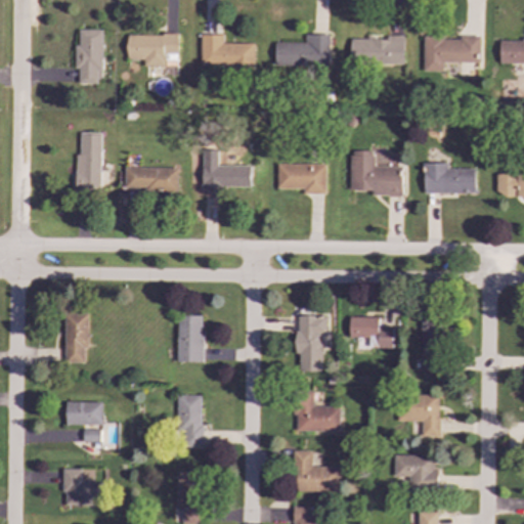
[(77,26),(102,27),(102,69),(98,69),(98,76),(96,76),(96,80),(78,80),(78,66),(73,66),(73,42),(77,42),(77,26)]
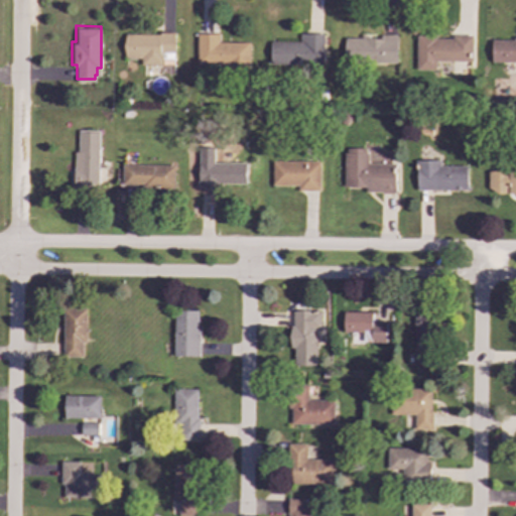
[(125,32),(158,33),(158,30),(175,30),(175,52),(162,52),(162,65),(159,65),(158,73),(142,73),(142,63),(140,63),(140,57),(125,56),(125,32)]
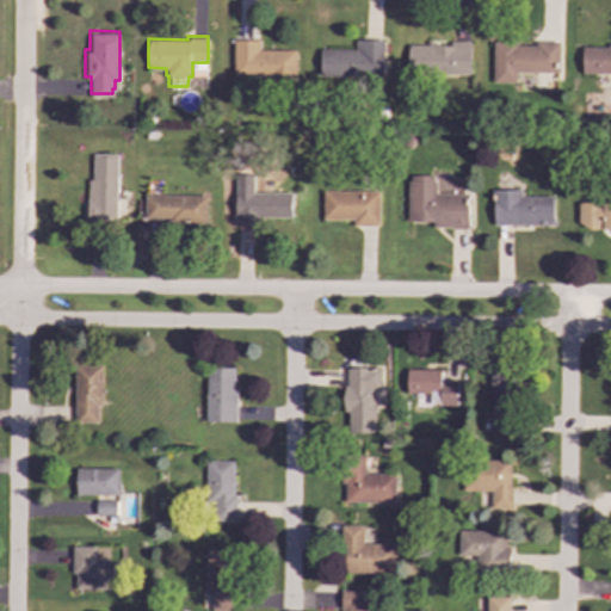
[(233,38),(260,39),(259,49),(296,49),(296,82),(269,82),(269,75),(233,75),(233,38)]
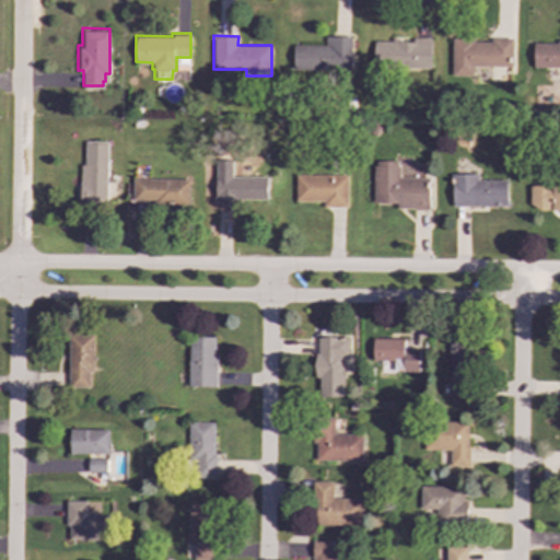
[(325,36),(351,36),(351,70),(291,69),(292,44),(325,45),(325,36)]
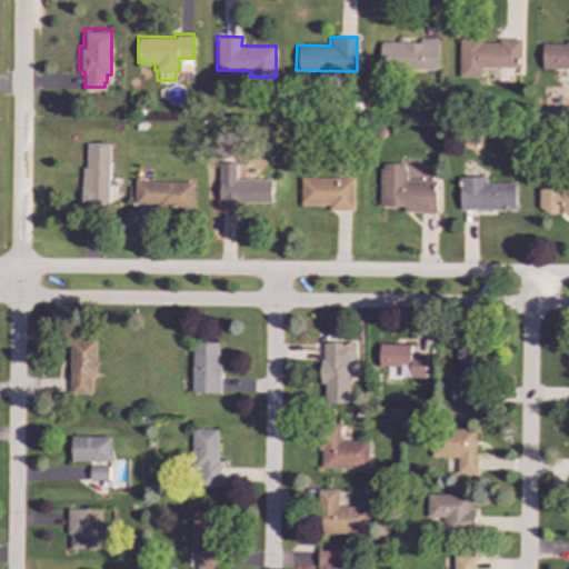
[(379,41),(397,41),(397,38),(437,38),(437,68),(379,69),(379,41)]
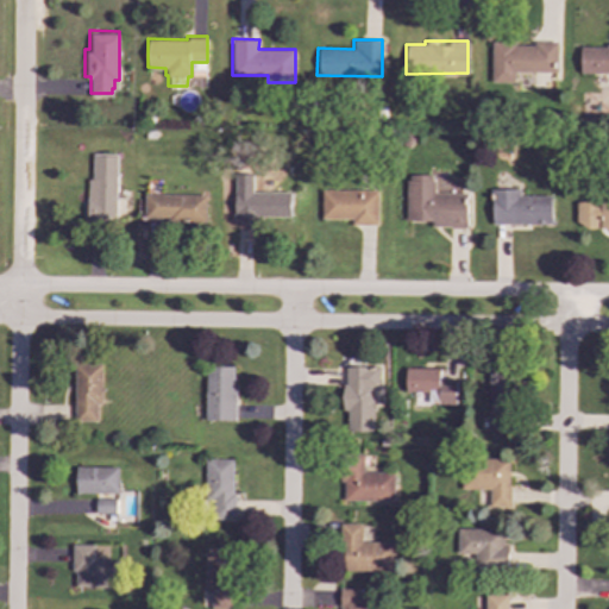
[(491,42),(515,42),(515,45),(534,45),(534,41),(558,41),(558,73),(515,73),(515,82),(490,82),(491,42)]
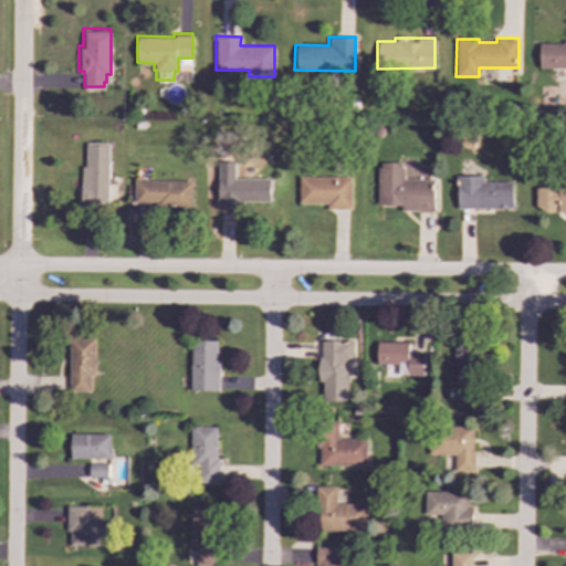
[(540,43),(563,43),(563,40),(565,40),(565,67),(540,67),(540,43)]
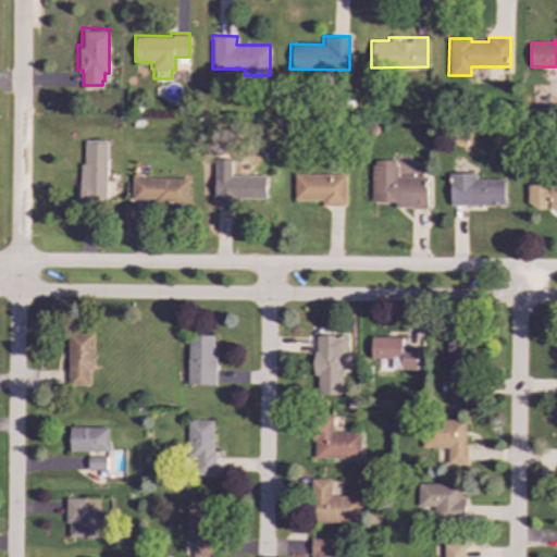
[(84,138),(107,138),(106,199),(78,199),(79,161),(84,161),(84,138)]
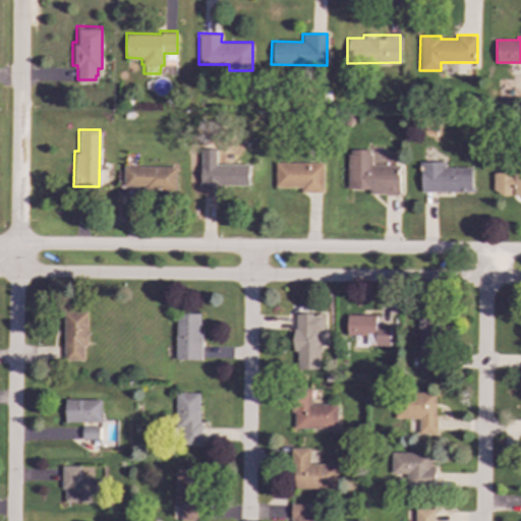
[(350,149),(368,149),(368,154),(372,154),(372,164),(400,164),(399,194),(398,193),(398,195),(386,195),(386,193),(368,193),(368,189),(347,188),(347,155),(349,155),(350,149)]
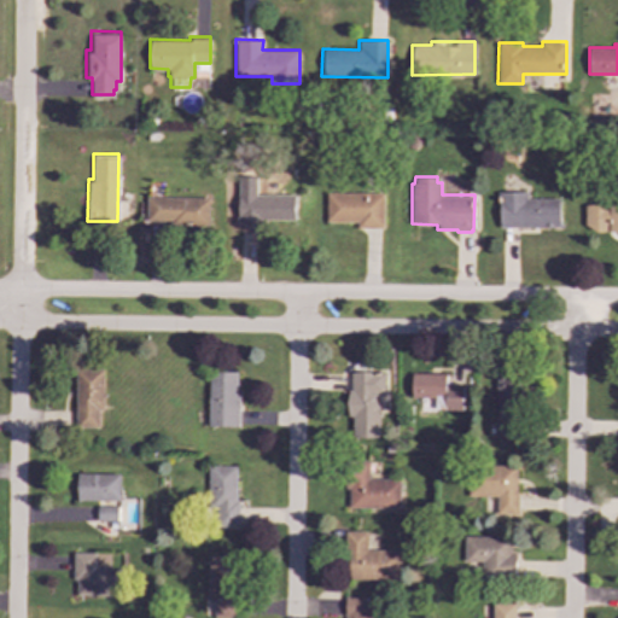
[(325,191),(384,192),(383,229),(356,229),(356,222),(324,222),(325,191)]
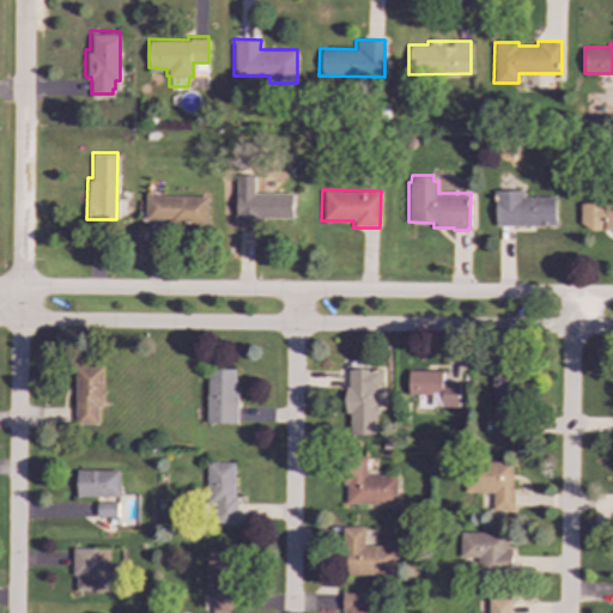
[(493,190),(523,189),(523,196),(556,196),(557,225),(495,226),(493,190)]
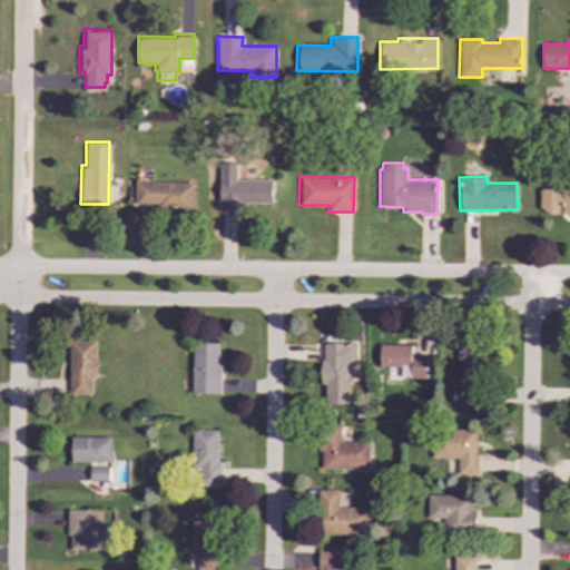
[(135,179),(193,182),(192,209),(134,207),(135,179)]
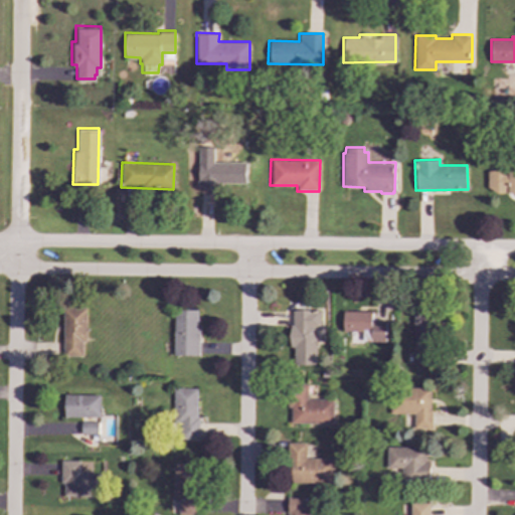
[(197,162),(244,162),(244,182),(219,182),(219,188),(195,188),(195,178),(197,178),(197,162)]
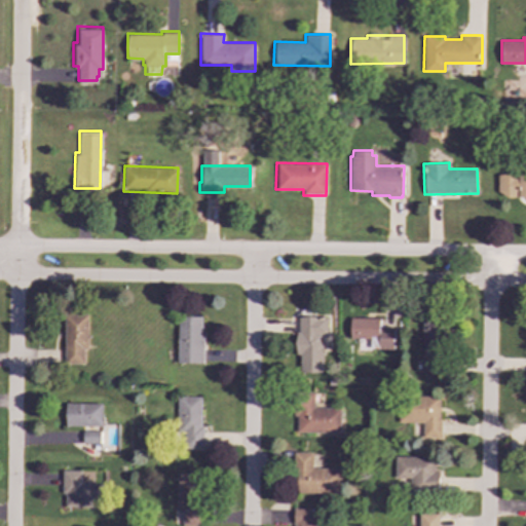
[(498,175),(519,175),(519,174),(525,174),(525,196),(506,196),(497,191),(498,175)]
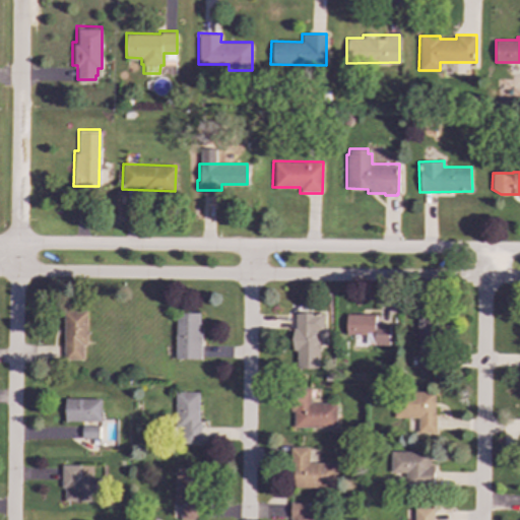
[(86,312),(64,312),(64,361),(85,361),(86,312)]
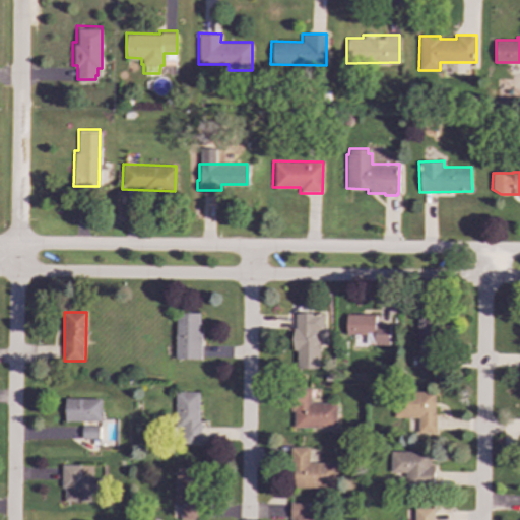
[(201,314),(176,313),(176,359),(200,360),(201,314)]
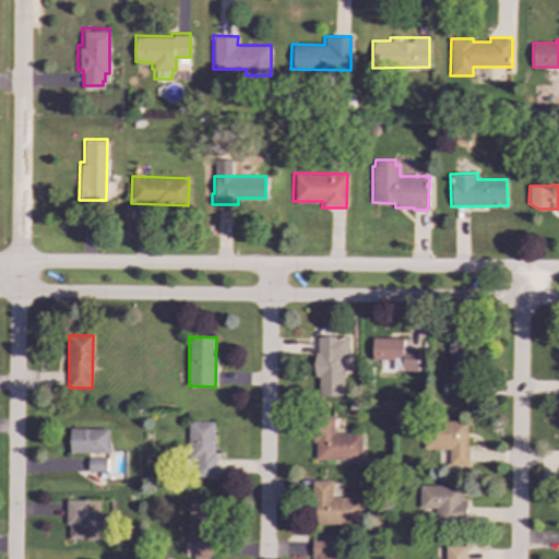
[(319,396),(343,396),(343,357),(349,357),(349,337),(316,337),(316,378),(319,378),(319,396)]
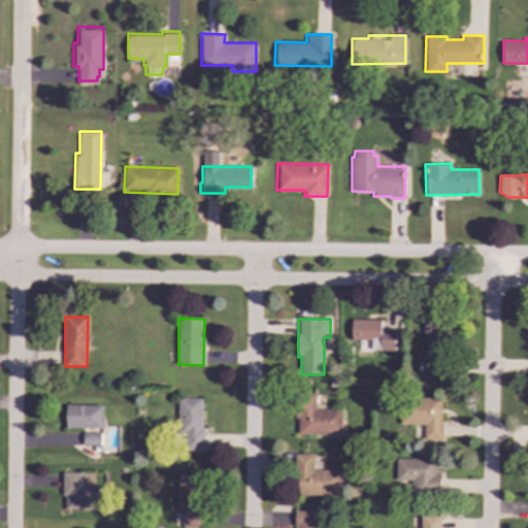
[(396,330),(382,330),(382,320),(352,320),(352,339),(382,340),(381,351),(395,352),(396,330)]
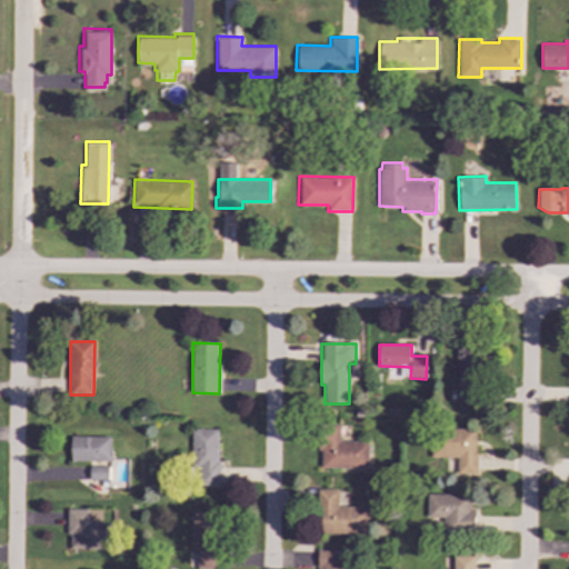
[(477,347),(457,347),(457,413),(477,413),(477,347)]
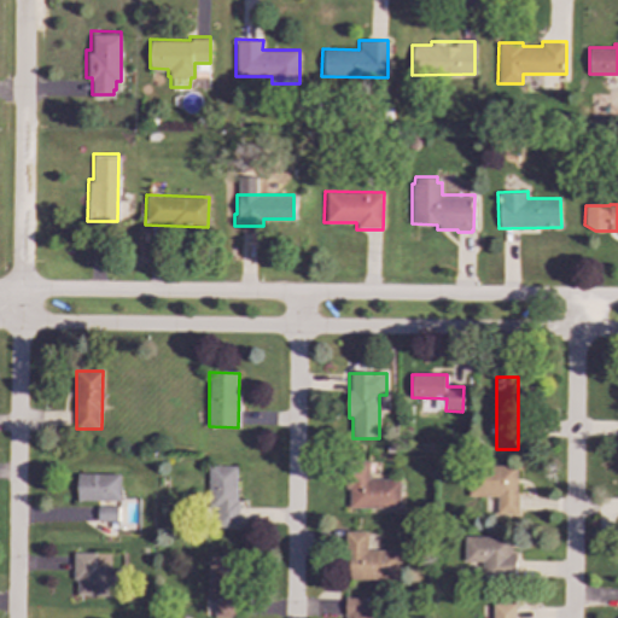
[(369,481),(369,462),(348,462),(348,509),(401,509),(401,481),(369,481)]
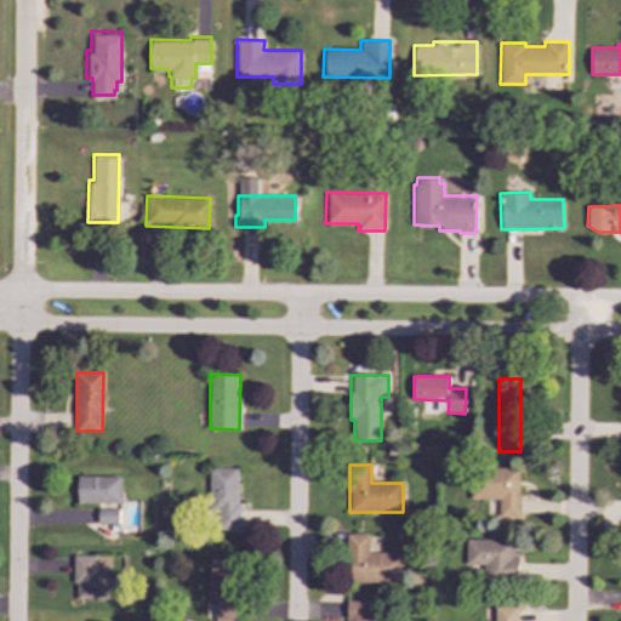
[(239,469),(209,469),(209,528),(239,529),(239,469)]
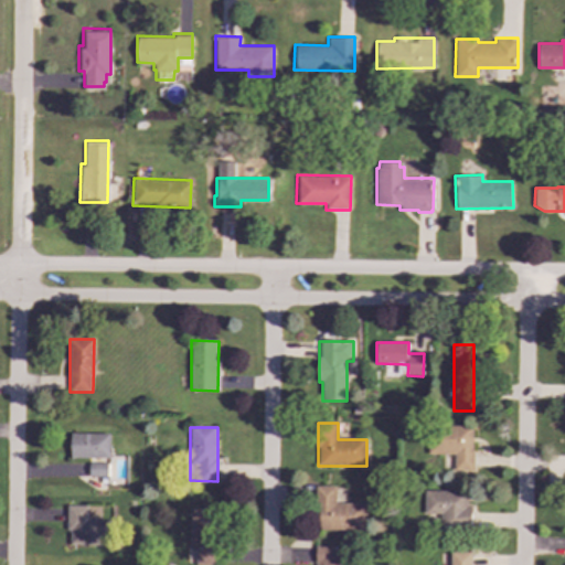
[(454,472),(472,472),(471,427),(427,428),(428,456),(452,455),(454,472)]
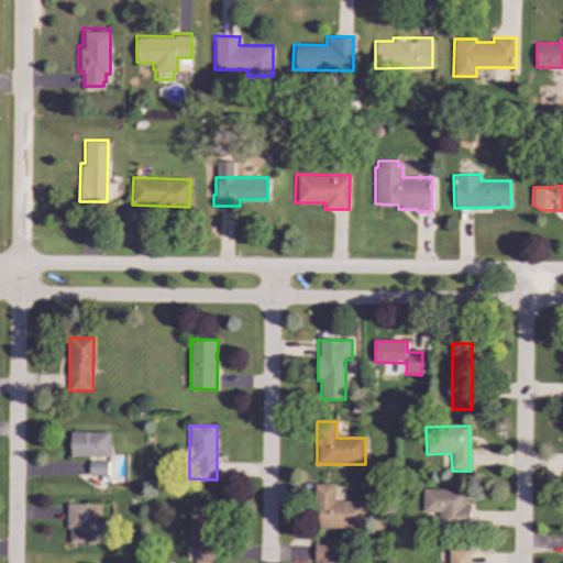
[(110,433),(70,432),(70,456),(110,456),(110,433)]
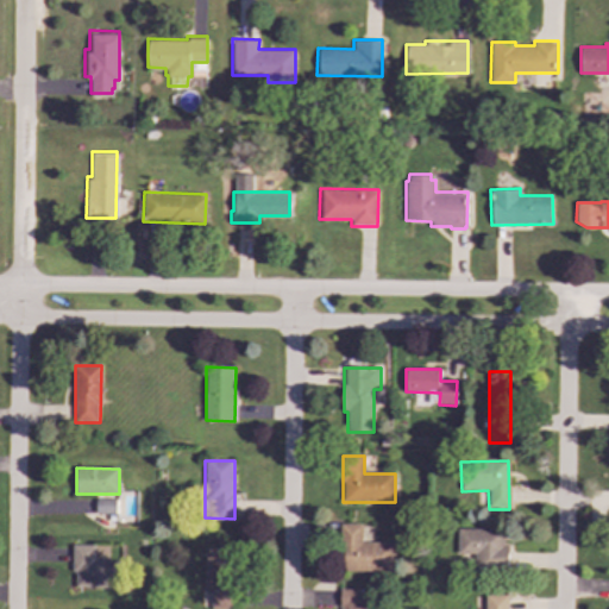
[(117,495),(95,494),(95,514),(117,515),(117,495)]
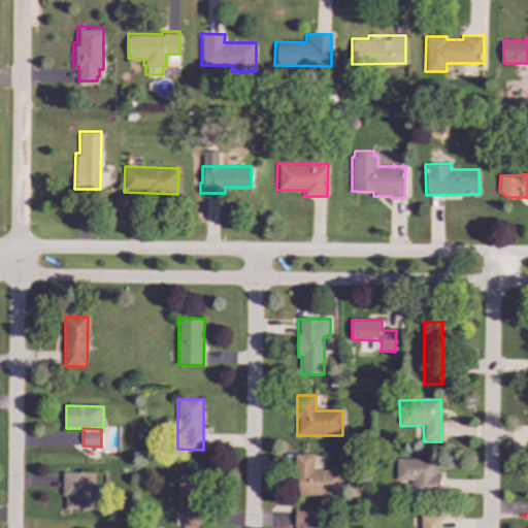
[(342,495),(341,470),(315,471),(314,455),(295,455),(296,496),(342,495)]
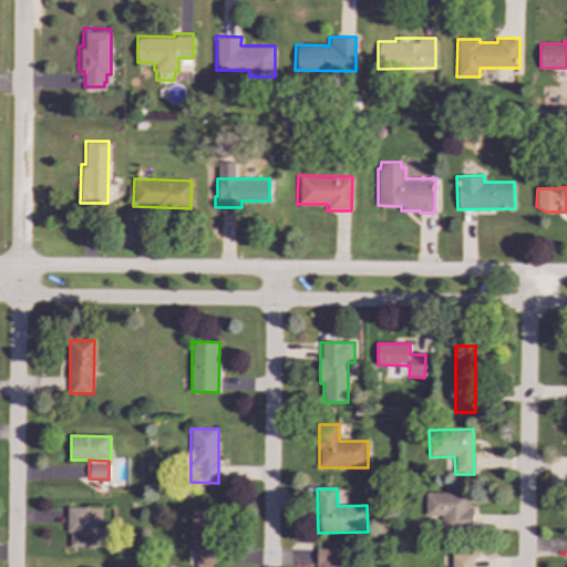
[(473,506),(467,506),(468,494),(426,493),(425,521),(444,521),(444,533),(473,533),(473,506)]
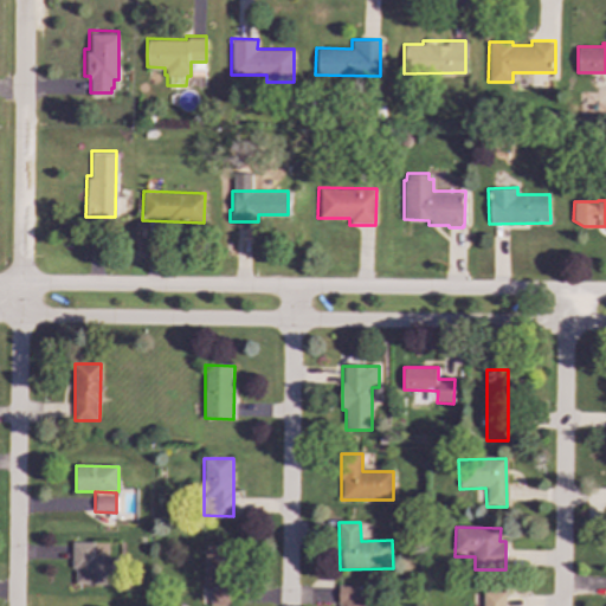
[(123,559),(95,559),(95,543),(73,542),(73,585),(123,586),(123,559)]
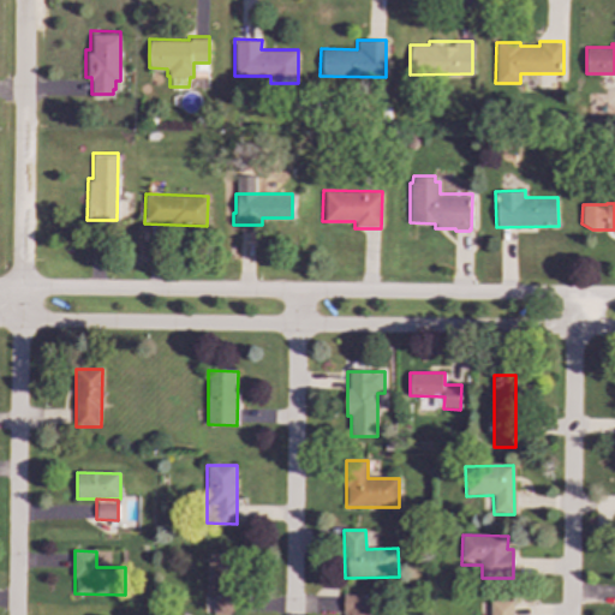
[(213,614),(237,614),(238,555),(207,554),(207,598),(213,598),(213,614)]
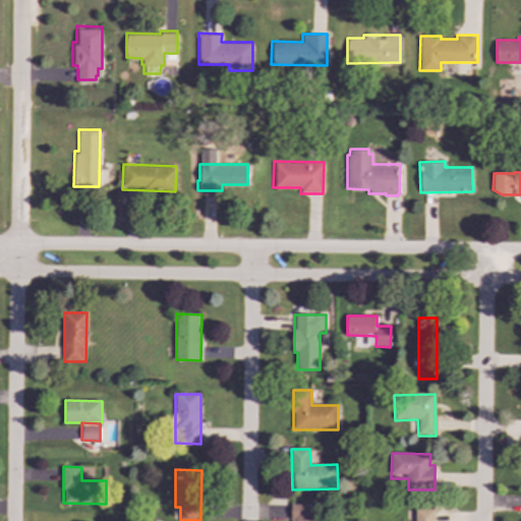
[(332,520),(332,514),(316,514),(316,505),(293,504),(292,520),(332,520)]
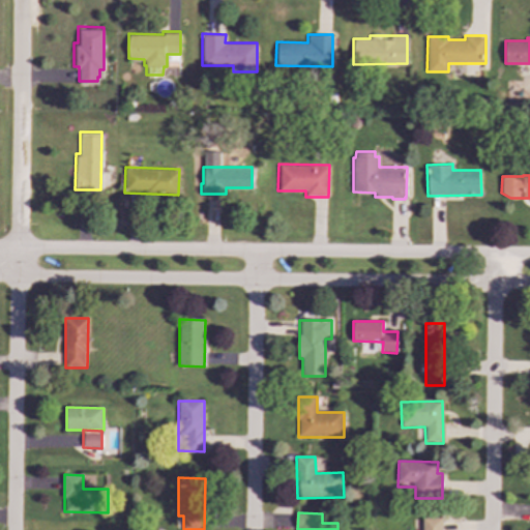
[(442,529),(443,519),(422,518),(422,529),(442,529)]
